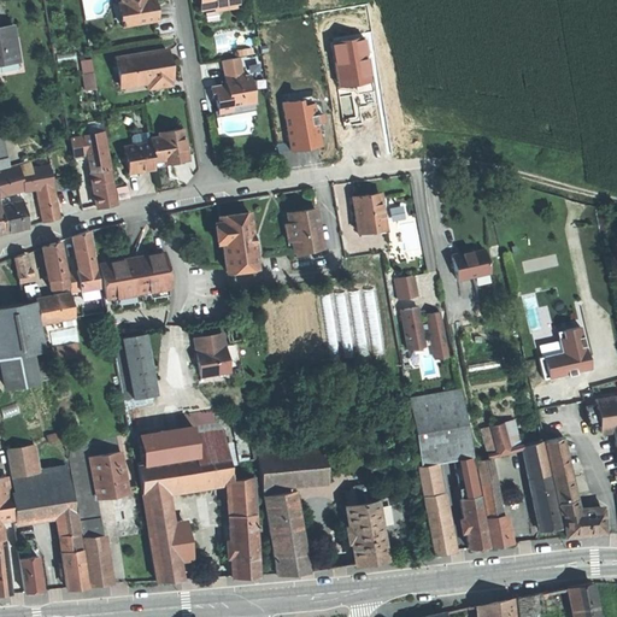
[(158,9),(156,1),(148,3),(147,0),(122,0),(124,10),(119,11),(122,25),(159,18),(158,9)]
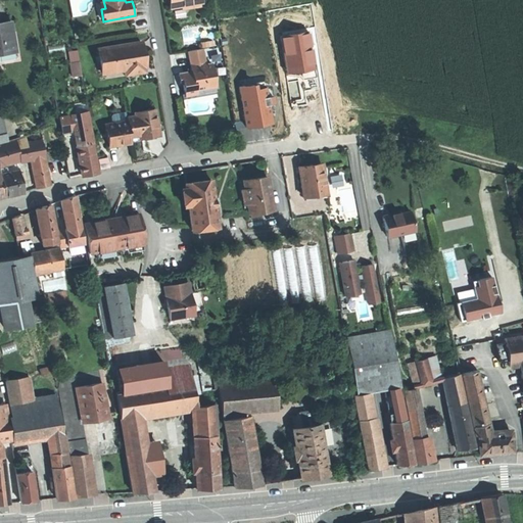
[(0,52),(16,50),(13,31),(11,21),(0,24),(0,52)]
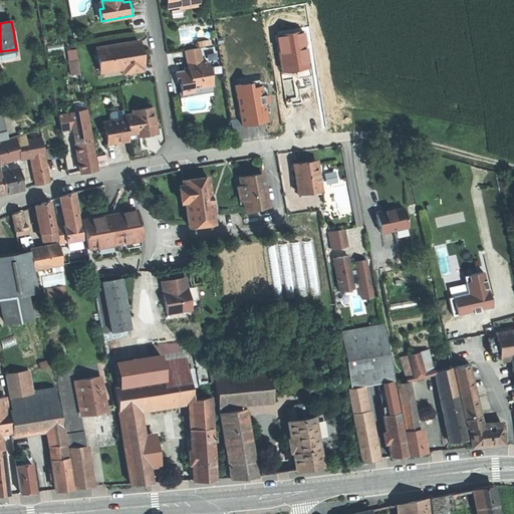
[(16,30),(13,30),(16,49),(0,51),(0,56),(20,53),(16,30)]
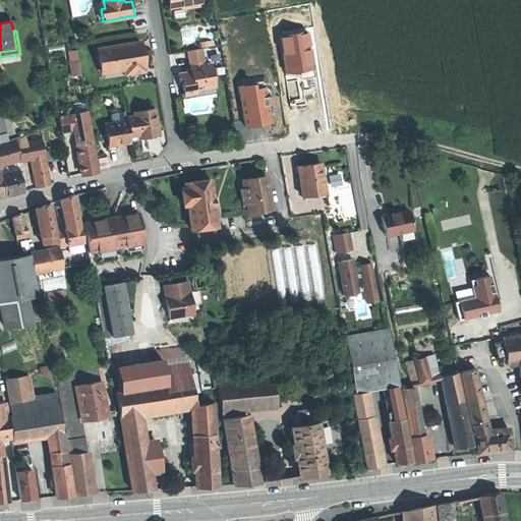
[(308,33),(282,38),(288,73),(304,70),(314,69),(308,33)]
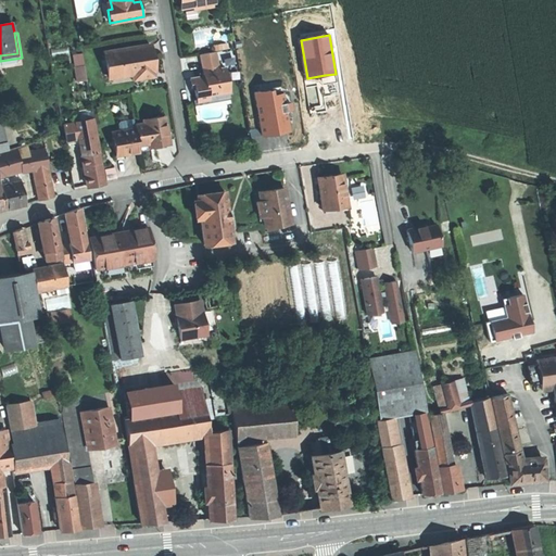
[(104,51),(109,77),(133,74),(134,79),(153,76),(152,71),(153,71),(152,58),(150,45),(104,51)]
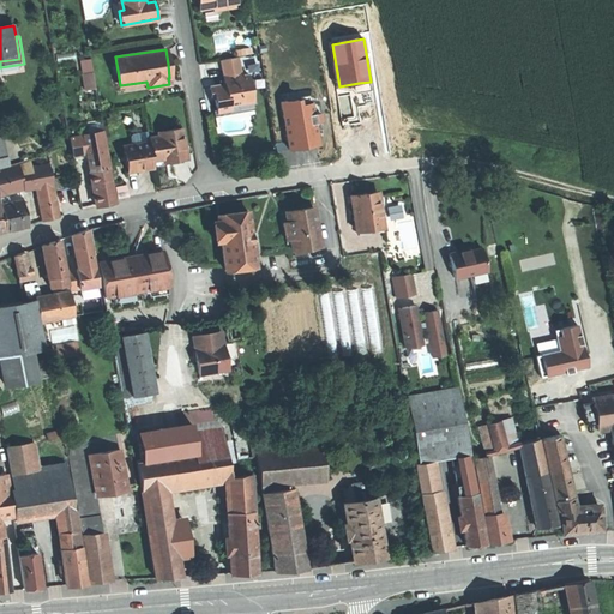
[(239,56),(221,59),(224,76),(223,76),(224,84),(209,86),(211,96),(214,96),(216,112),(230,109),(229,104),(253,101),(248,74),(245,76),(244,72),(241,73),(239,56)]
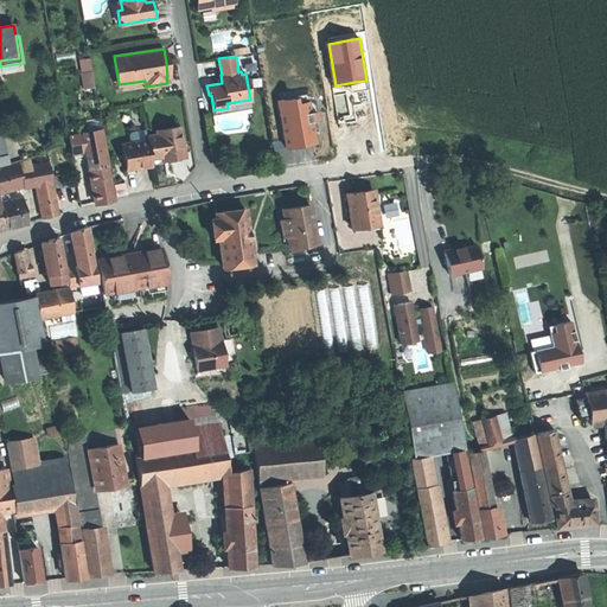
[(80,58),(81,71),(91,70),(89,57),(80,58)]
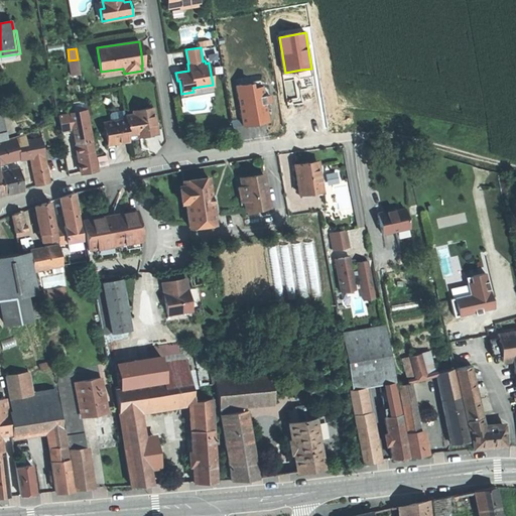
[(80,74),(78,59),(69,60),(72,75),(80,74)]
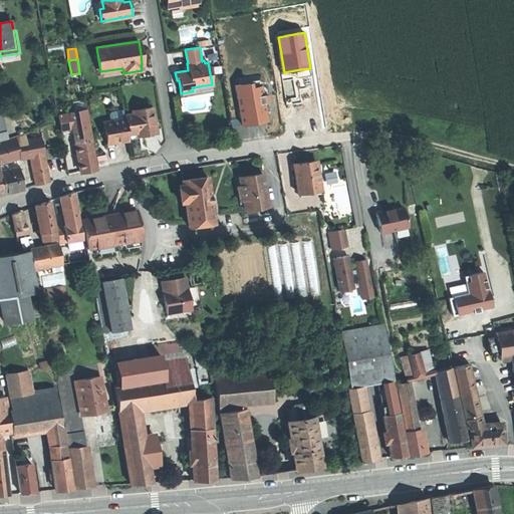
[(250,83),(235,85),(241,125),(267,121),(264,102),(267,102),(270,101),(268,94),(263,95),(261,85),(251,87),(250,83)]
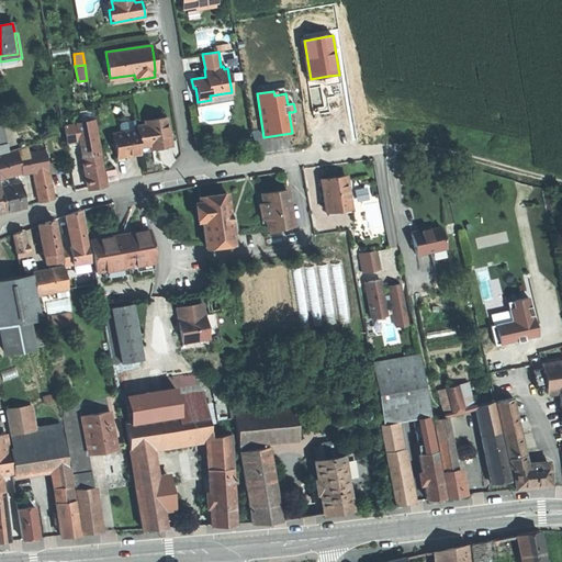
[(136,124),(136,128),(139,145),(148,144),(157,143),(157,146),(170,144),(168,128),(166,116),(145,120),(145,123),(136,124)]
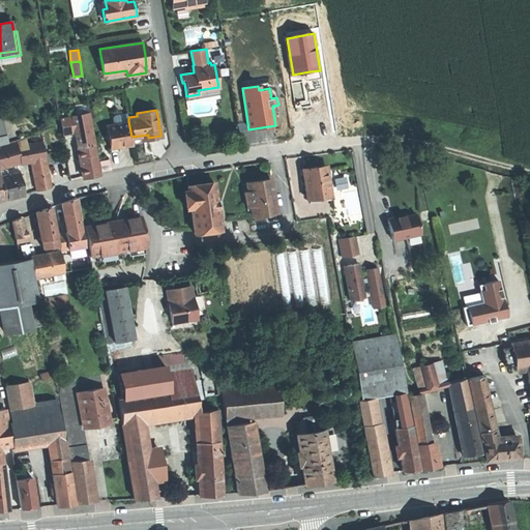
[(88,113),(72,115),(72,117),(75,129),(78,146),(93,143),(88,113)]
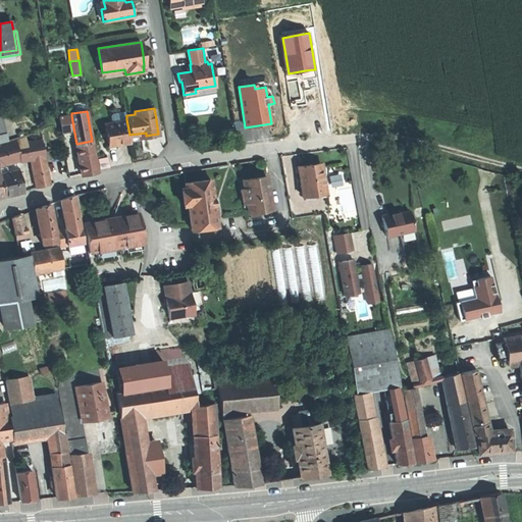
[(71,115),(59,117),(60,123),(61,129),(73,127),(71,115)]
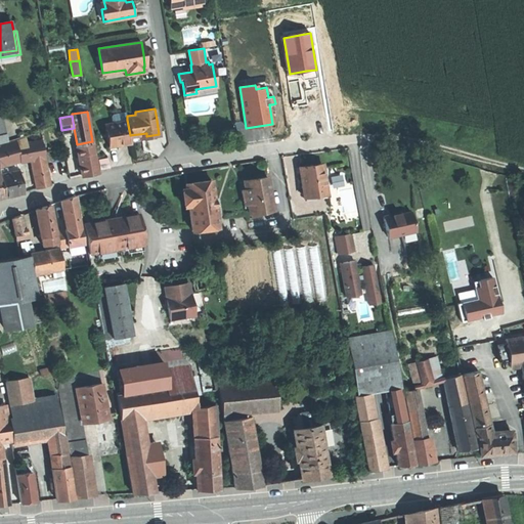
[(120,143),(131,142),(130,135),(127,120),(105,123),(108,145),(120,143)]
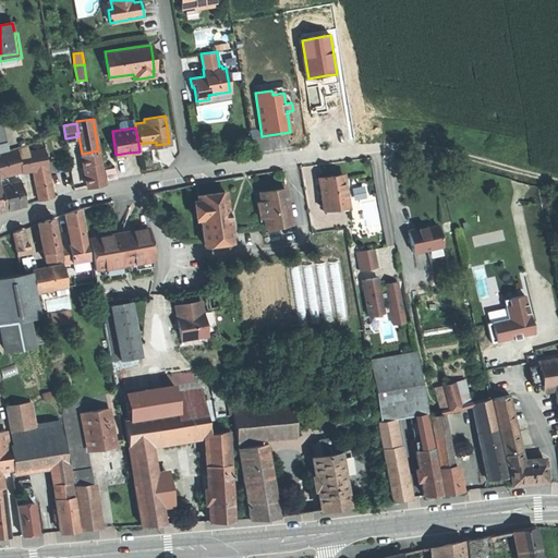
[(27,147),(13,150),(17,169),(33,166),(34,170),(48,168),(45,148),(27,152),(27,147)]
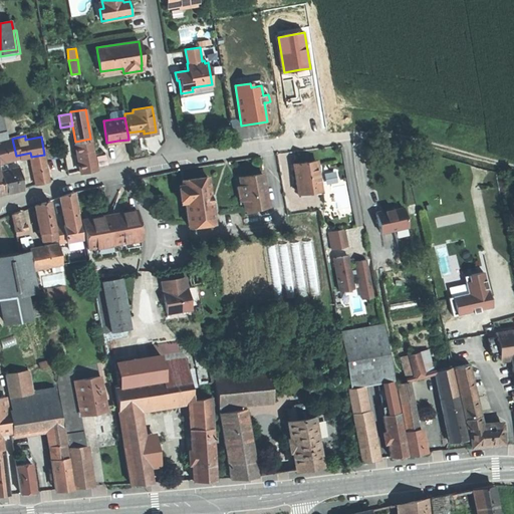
[(16,156),(12,139),(0,142),(0,162),(17,158),(16,156)]
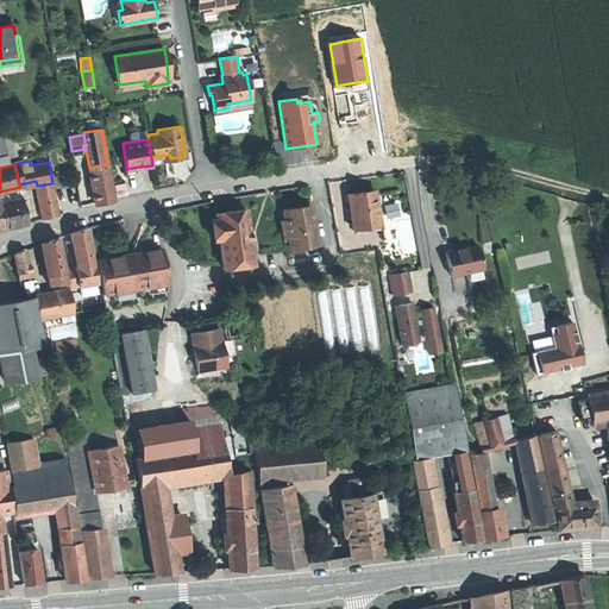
[(89,168),(96,203),(105,202),(114,200),(107,164),(89,168)]
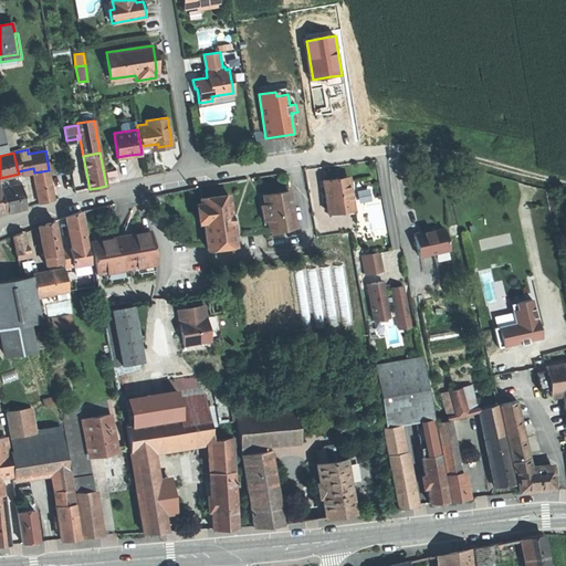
[(34,173),(40,202),(48,200),(54,198),(49,170),(34,173)]
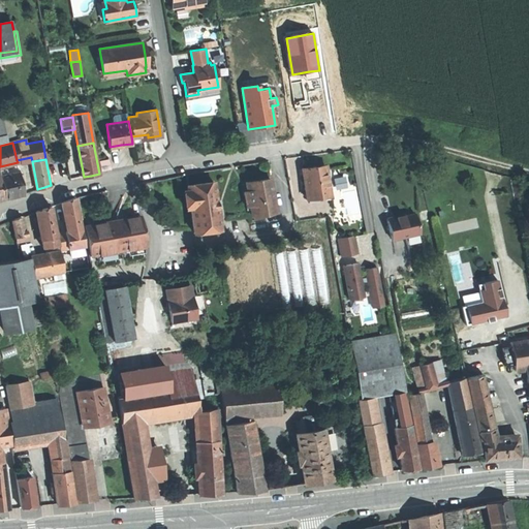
[(99,162),(101,172),(110,169),(107,160),(99,162)]
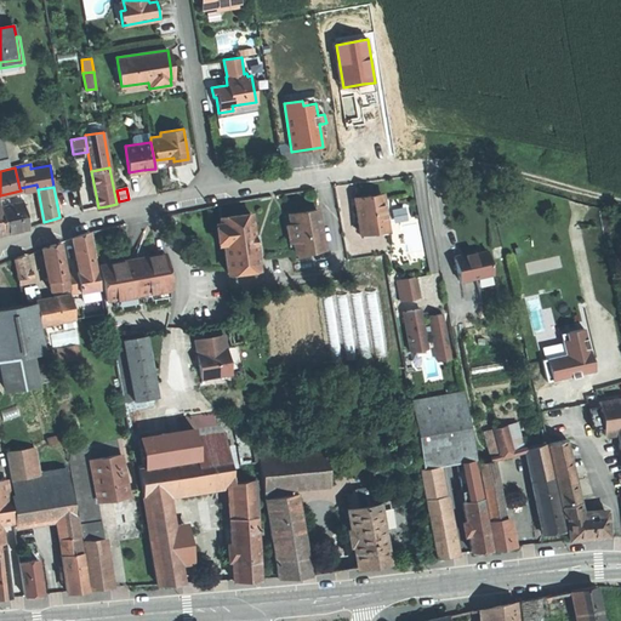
[(355,198),(360,233),(387,229),(382,194),(368,197),(355,198)]
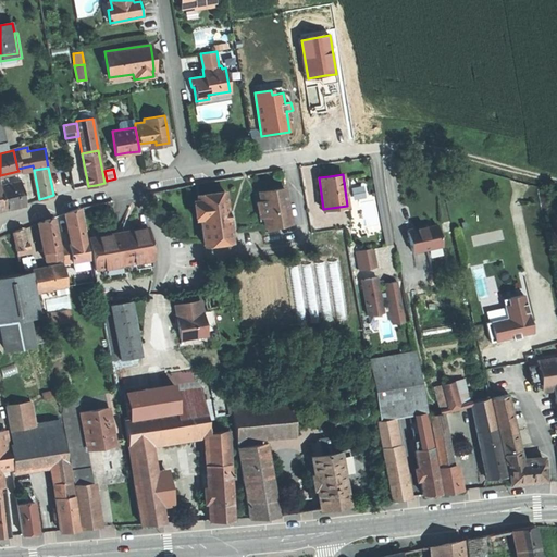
[(16,206),(25,203),(23,190),(21,183),(21,181),(1,186),(5,208),(16,206)]
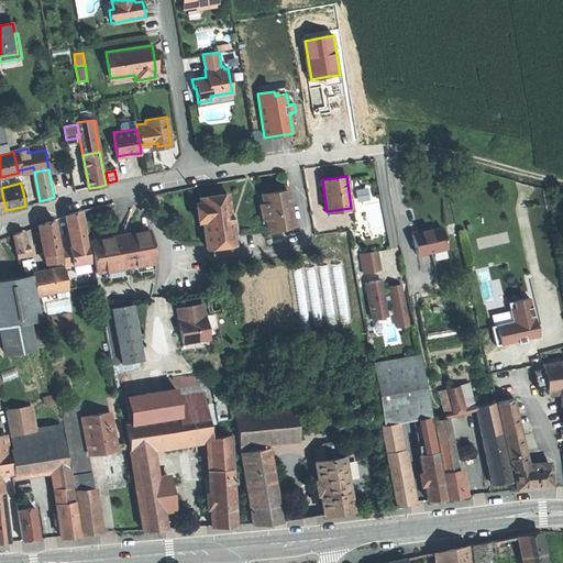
[(294,224),(287,189),(274,191),(262,194),(263,201),(266,218),(267,229),(268,229),(280,227),(294,224)]
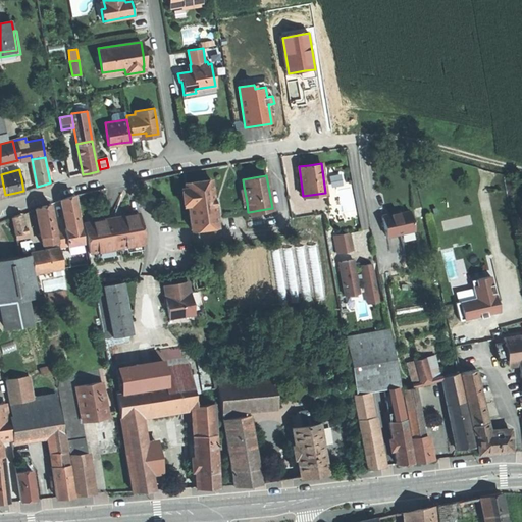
[(198,180),(185,183),(185,188),(187,201),(188,205),(191,227),(208,224),(208,227),(217,226),(214,205),(213,198),(210,179),(198,180)]
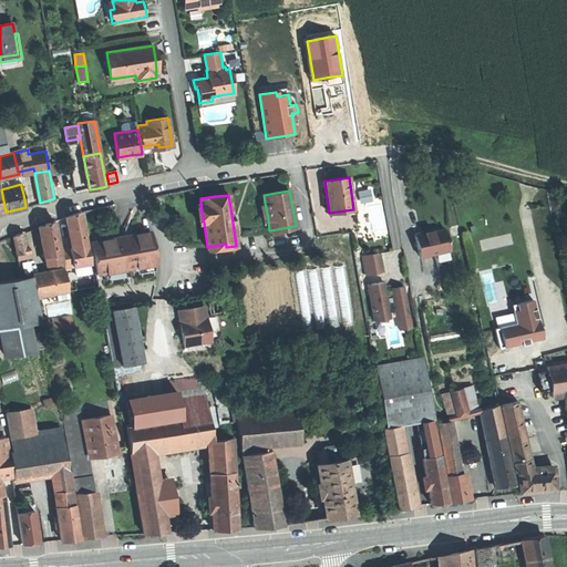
[(71,248),(60,249),(63,267),(90,263),(81,212),(72,215),(65,217),(71,248)]
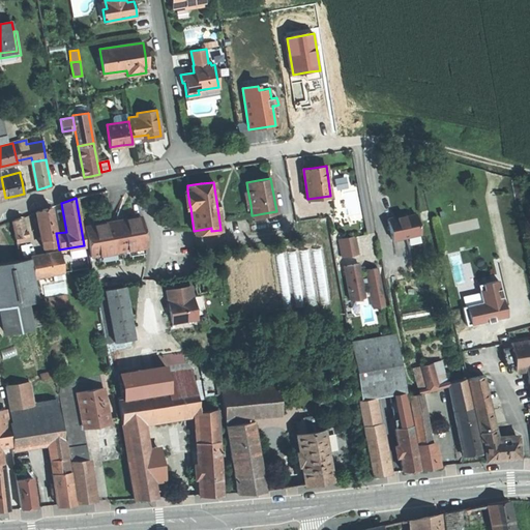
[(51,206),(36,211),(42,247),(58,244),(51,206)]
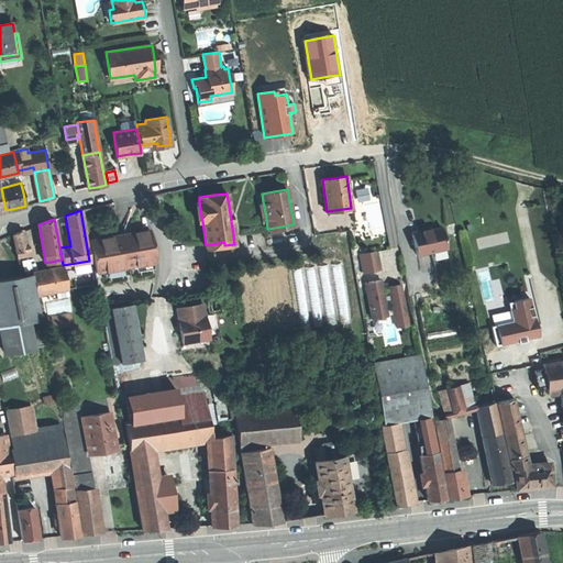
[(424,230),(420,231),(420,232),(412,234),(417,254),(446,247),(442,228),(431,230),(430,229),(424,230)]
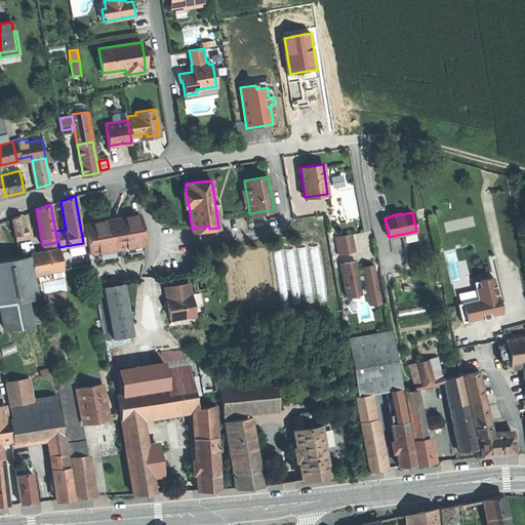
[(113,218),(84,224),(90,253),(97,252),(143,244),(146,243),(140,213),(113,218)]
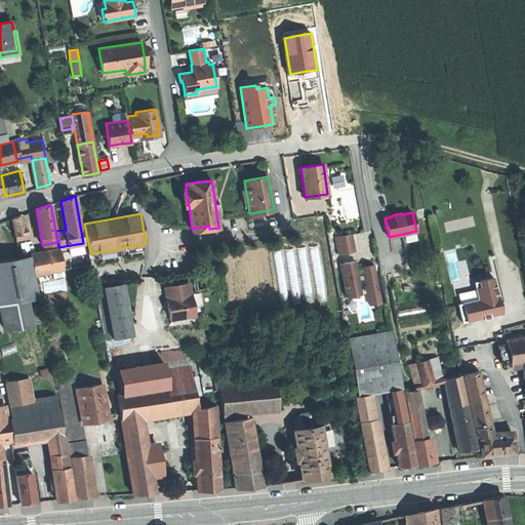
[(15,217),(10,218),(14,236),(25,234),(21,215),(15,217)]
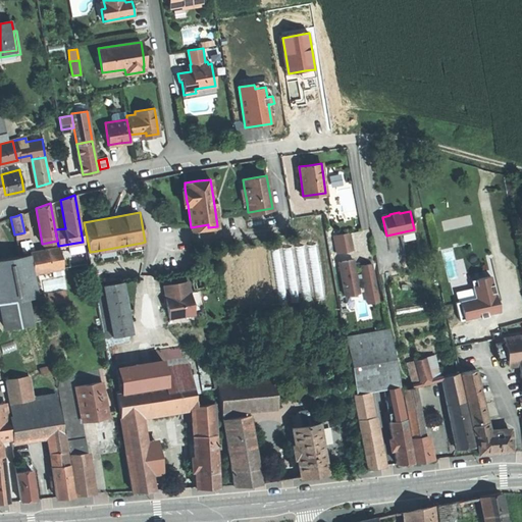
[(350,231),(333,235),(336,252),(353,249),(350,231)]
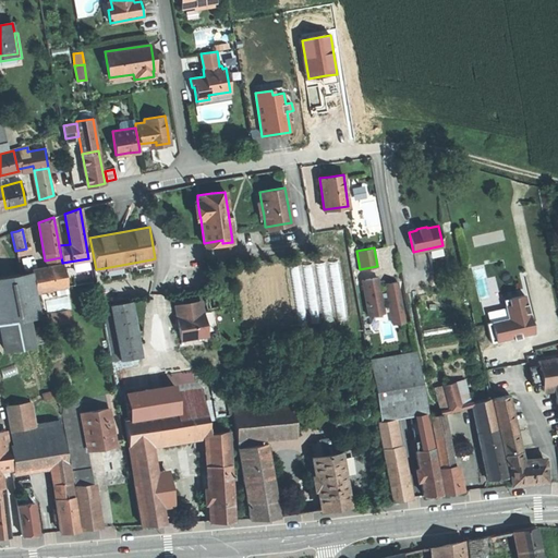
[(20,256),(22,266),(29,265),(27,255),(20,256)]
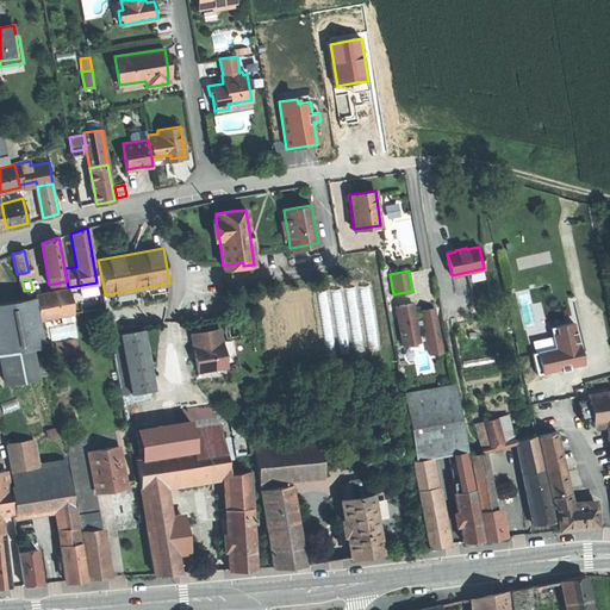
[(373,347),(380,346),(374,282),(366,284),(373,347)]
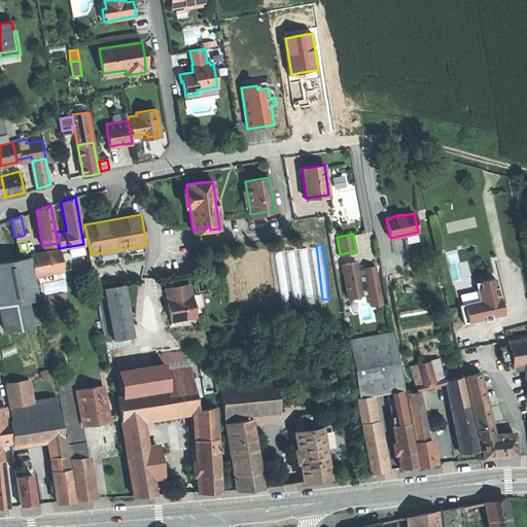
[(144,252),(143,245),(98,253),(99,260),(144,252)]
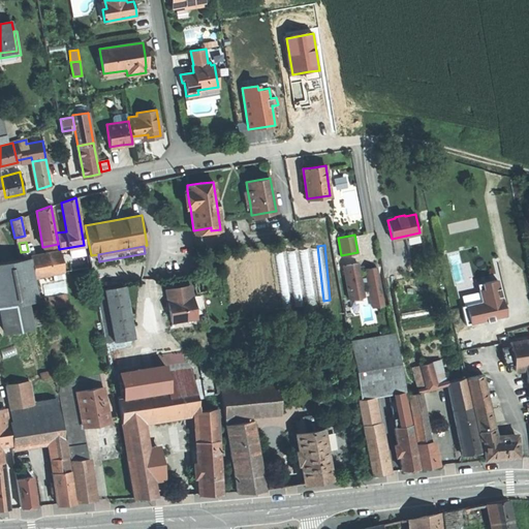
[(60,252),(29,257),(33,277),(43,275),(63,272),(60,252)]
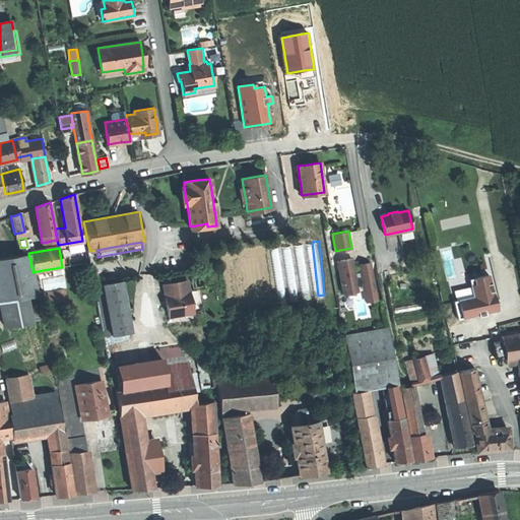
[(28,253),(0,258),(0,300),(20,297),(37,294),(33,272),(28,253)]
